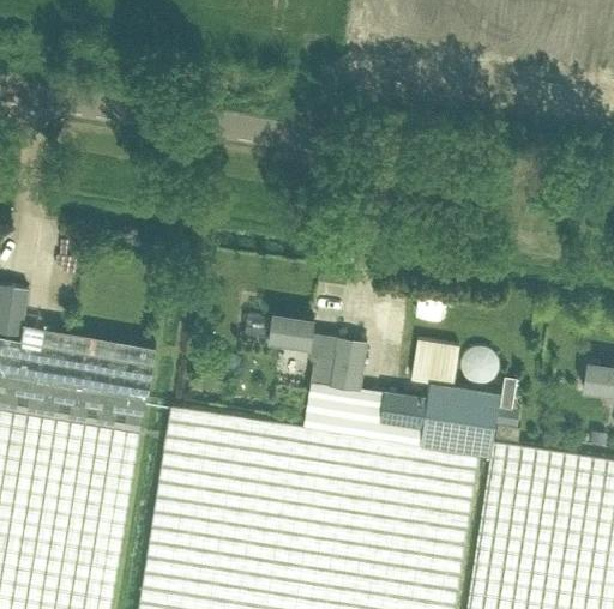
[(0,335),(19,338),(23,324),(28,290),(0,285),(0,335)]
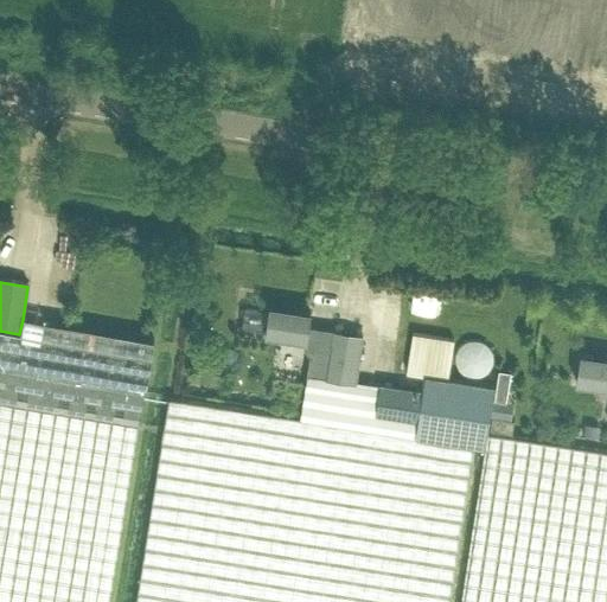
[(331,345),(326,382),(355,385),(355,384),(362,338),(308,330),(311,316),(270,309),(269,315),(244,312),(241,333),(266,337),(266,338),(305,344),(306,341),(331,345)]
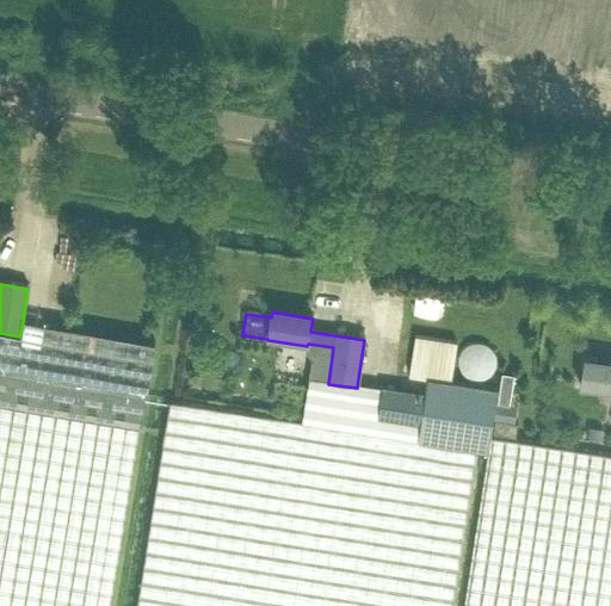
[(19,336),(0,333),(0,605),(111,605),(135,462),(140,431),(139,430),(144,397),(146,399),(155,345),(23,322),(19,336)]
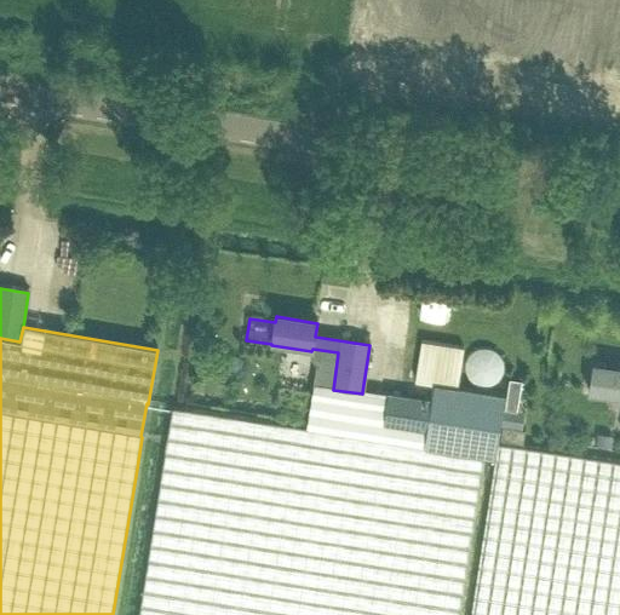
[(495,460),(498,446),(505,398),(457,391),(464,350),(422,344),(415,384),(434,386),(432,392),(403,388),(402,398),(362,392),(362,394),(333,390),(333,391),(314,388),(306,431),(484,459),(495,460)]
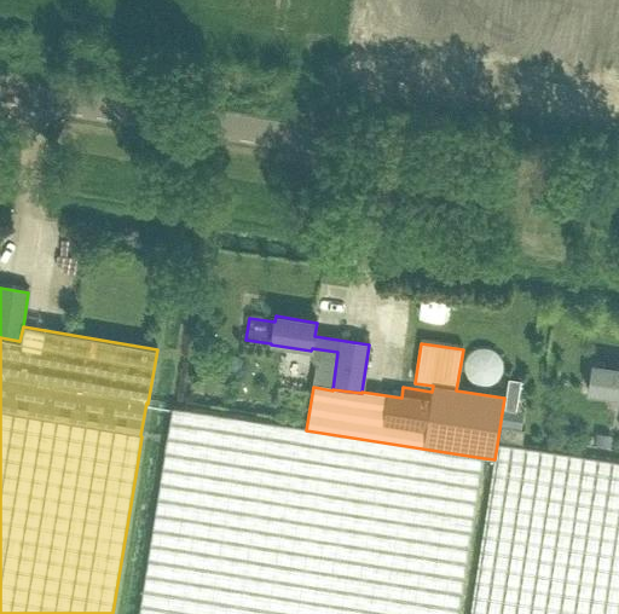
[(480,389),(484,389),(486,389),(489,389),(490,389),(493,388),(496,386),(497,384),(498,383),(501,381),(503,378),(503,376),(504,375),(504,371),(504,369),(504,365),(503,361),(502,360),(501,359),(498,357),(497,355),(495,353),(493,352),(491,352),(490,351),(486,351),(484,351),(481,351),(480,351),(476,352),(474,354),(473,355),(470,358),(469,359),(467,361),(467,364),(466,365),(466,369),(466,371),(466,374),(466,375),(467,378),(469,381),(470,382),(473,384),(474,386),(476,388),(478,388),(480,389)]
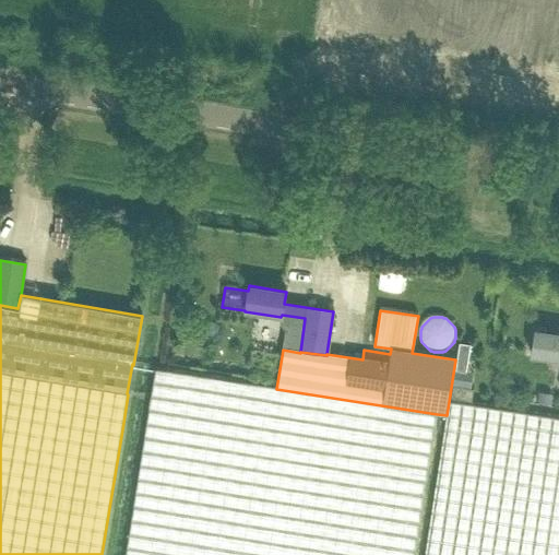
[(558,333),(534,329),(530,355),(558,359),(558,333)]
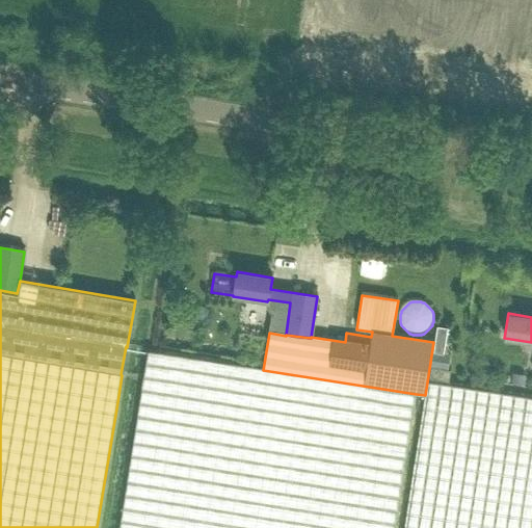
[(394,527),(416,394),(263,370),(148,352),(133,445),(120,527),(394,527)]
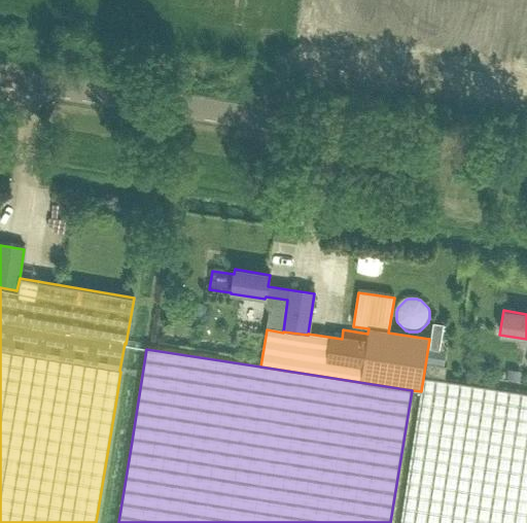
[(445,380),(447,369),(427,365),(425,377),(445,380)]
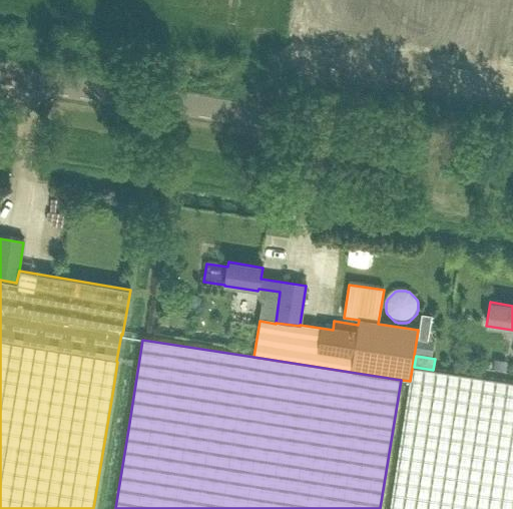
[(512,508),(512,385),(412,369),(410,381),(390,508),(512,508)]
